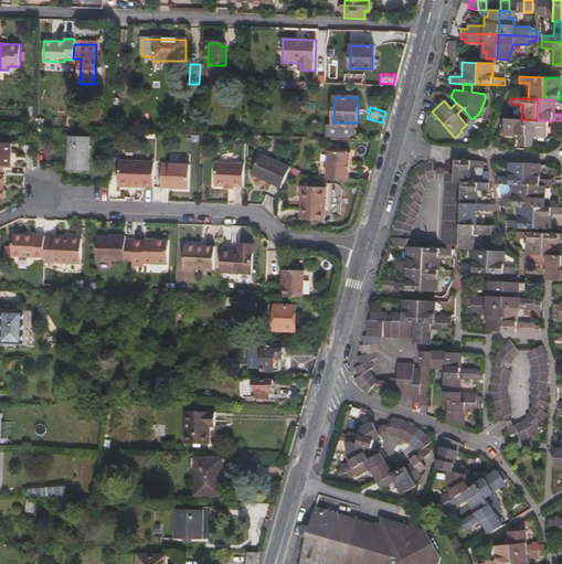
[(526,146),(526,119),(521,119),(506,118),(505,132),(505,134),(519,134),(519,146),(526,146)]
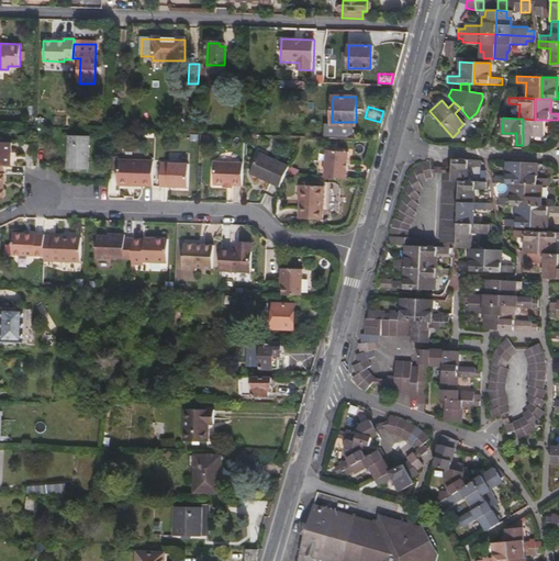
[(545,135),(545,120),(535,120),(523,119),(523,145),(528,145),(528,134),(545,135)]
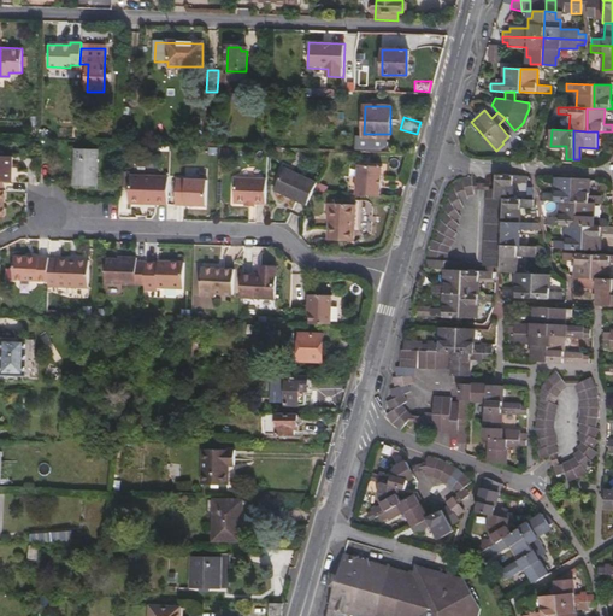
[(95,186),(96,148),(72,148),(72,185),(95,186)]
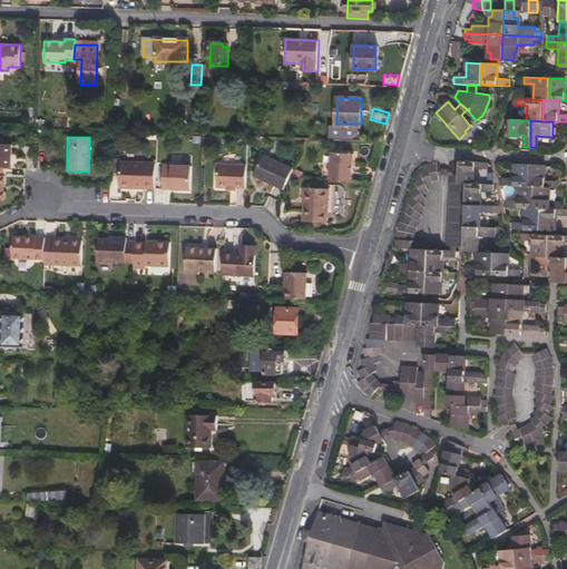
[(8,168),(9,145),(0,144),(0,167),(2,167),(8,168)]
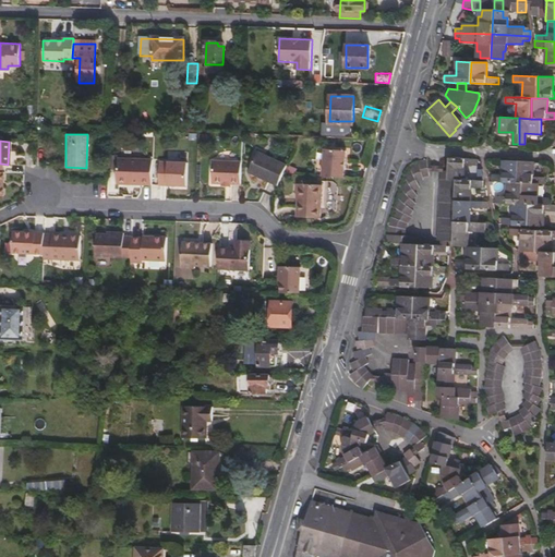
[(344,177),(346,148),(323,147),(321,174),(344,177)]
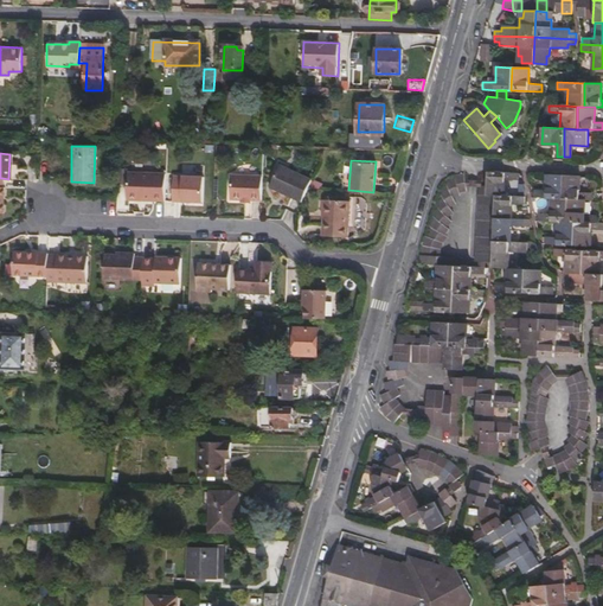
[(300,201),(310,177),(278,163),(268,186),(300,201)]
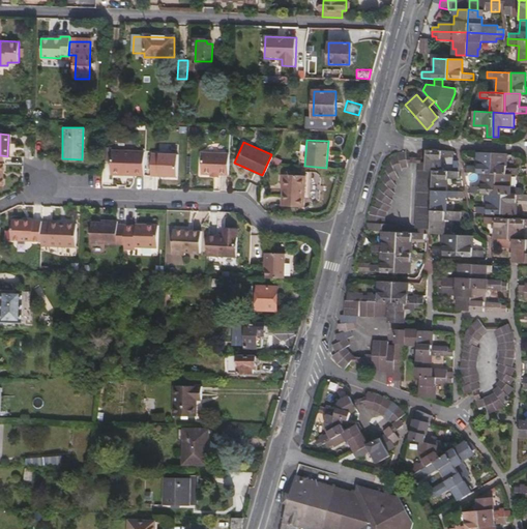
[(142,174),(143,149),(110,149),(109,173),(142,174)]
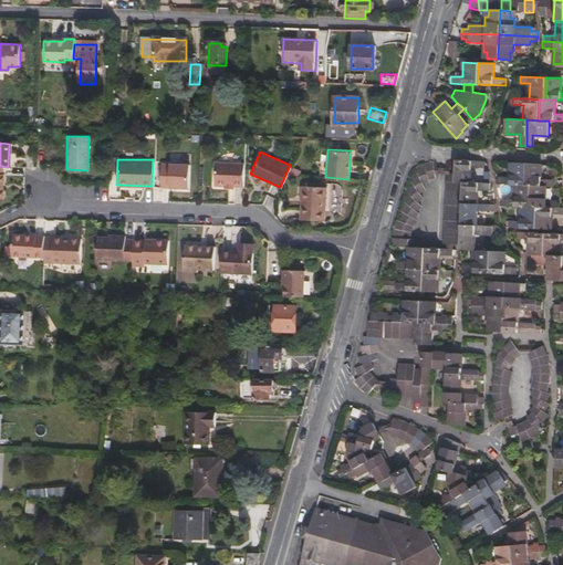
[(470,182),(471,169),(482,169),(482,161),(456,160),(455,175),(455,182),(462,182),(470,182)]
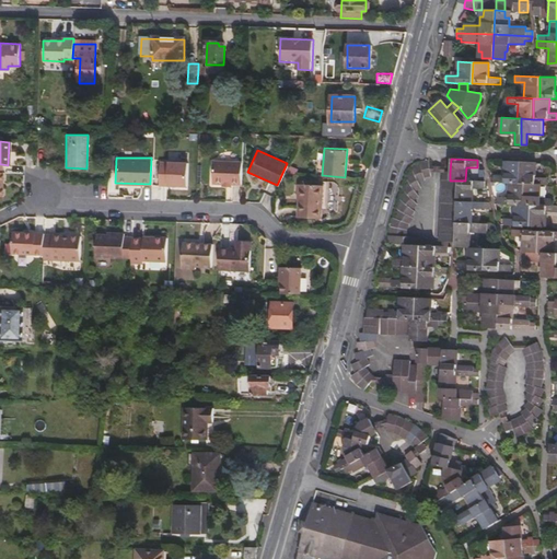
[(239,184),(240,162),(211,161),(211,183),(239,184)]
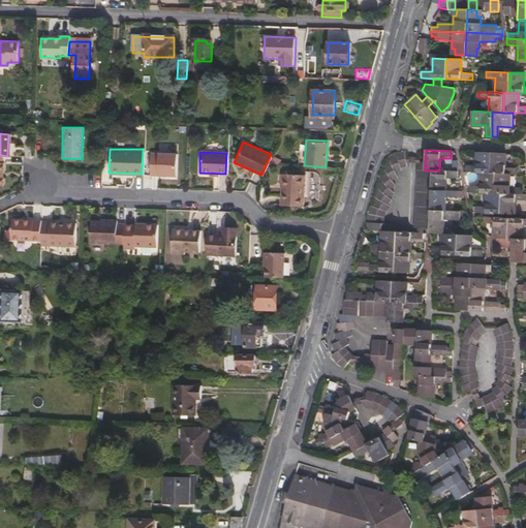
[(490,174),(491,153),(476,152),(475,166),(475,167),(465,166),(465,173),(480,174),(490,174)]
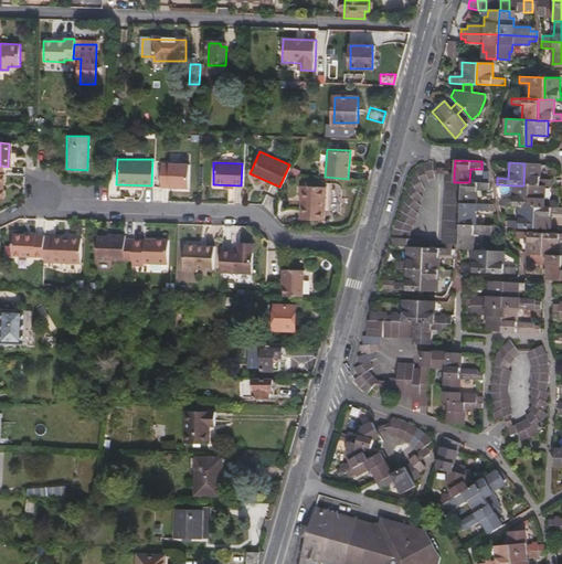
[(189,188),(190,163),(161,163),(160,188),(189,188)]
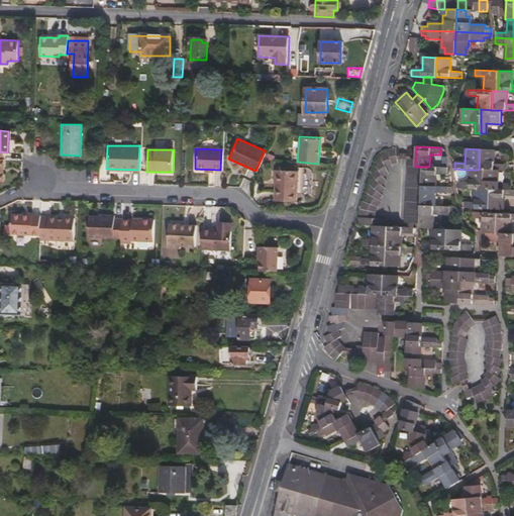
[(398,163),(397,159),(396,153),(396,149),(388,150),(388,151),(391,165),(395,164),(398,163)]
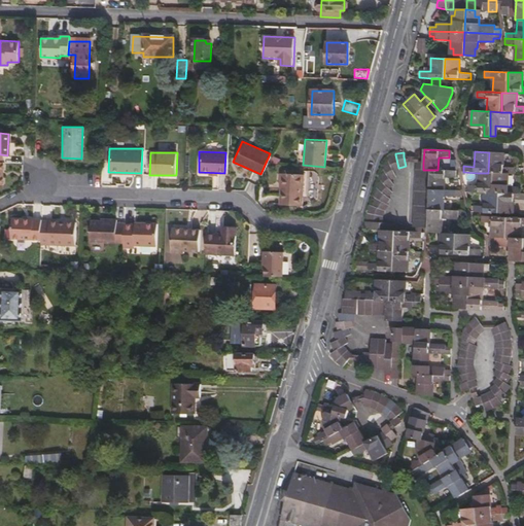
[(513,174),(513,168),(502,168),(502,152),(489,152),(488,173),(493,173),(508,174),(513,174)]
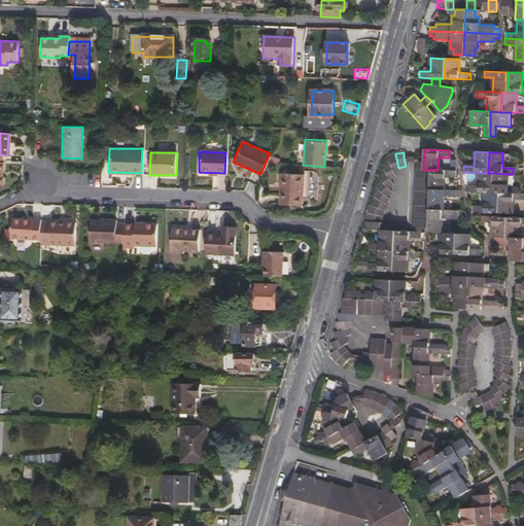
[(398,168),(395,154),(388,158),(389,163),(393,172),(397,171),(399,170),(398,168)]
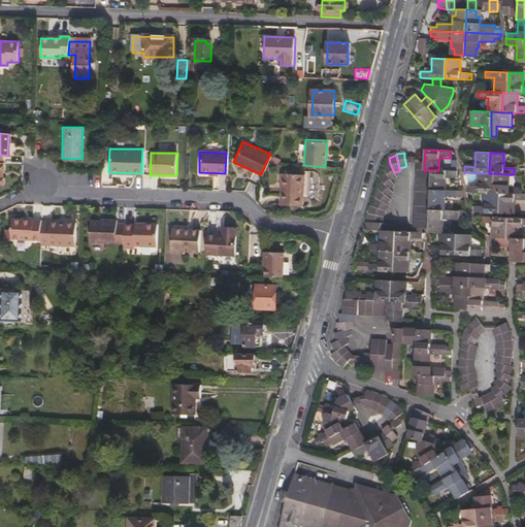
[(394,172),(390,163),(383,167),(386,172),(392,180),(395,178),(396,177),(394,172)]
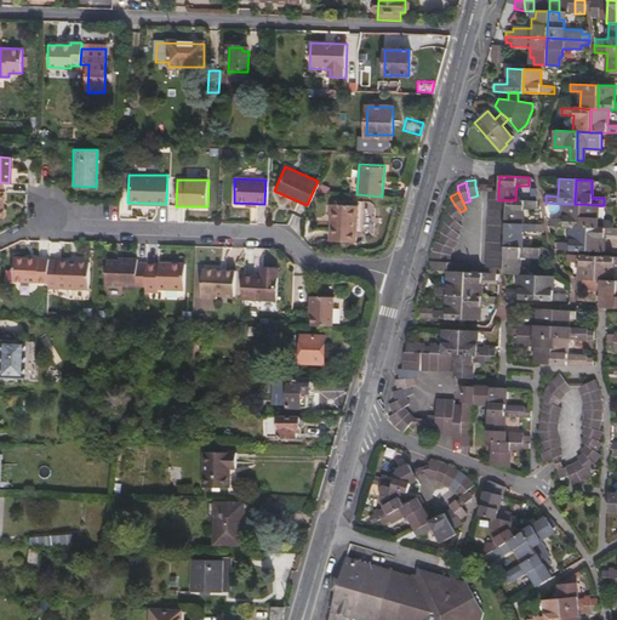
[(507,210),(507,200),(498,200),(490,199),(490,204),(490,209),(507,210)]
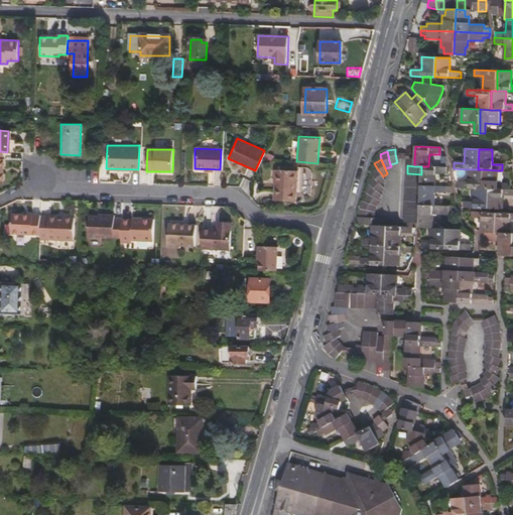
[(435,186),(435,173),(445,173),(445,168),(428,166),(421,166),(421,174),(420,181),(420,185),(435,186)]
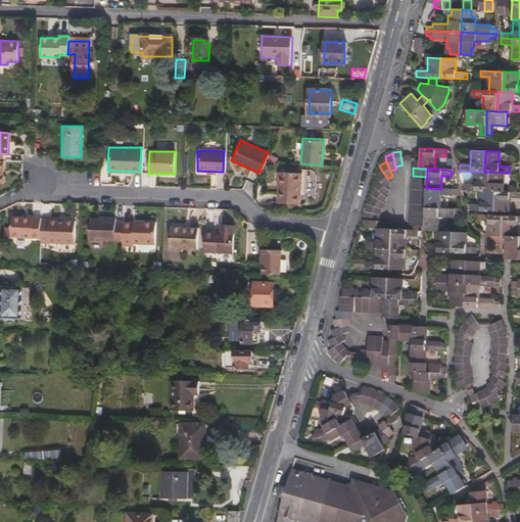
[(388,179),(382,171),(375,177),(379,181),(386,188),(391,183),(388,179)]
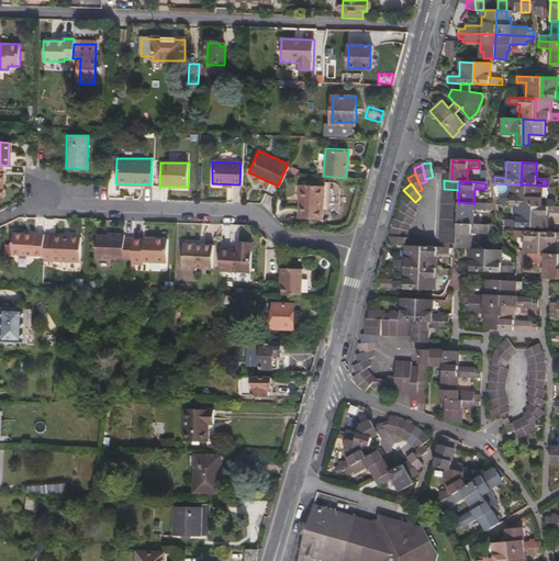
[(322,219),(322,186),(298,184),(298,217),(322,219)]
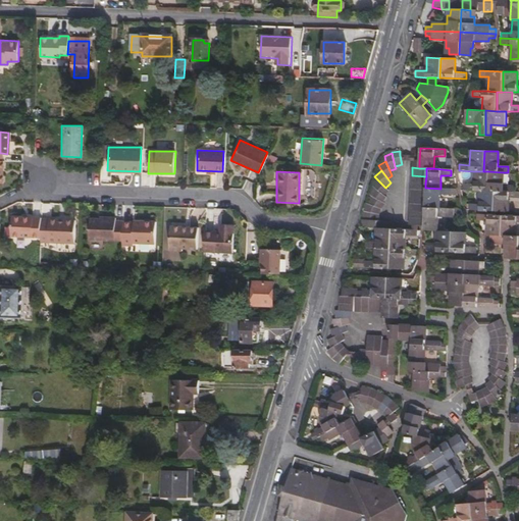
[(487,191),(488,171),(483,171),(473,171),(473,185),(462,185),(462,190),(480,191),(487,191)]
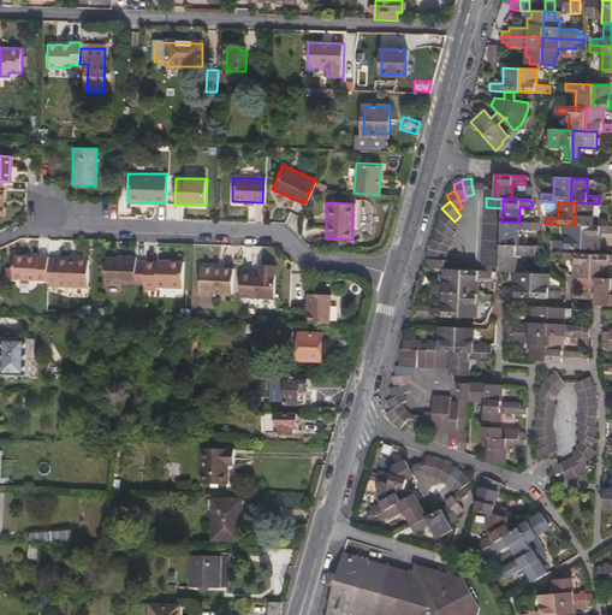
[(592,220),(593,203),(576,202),(575,225),(582,225),(604,226),(604,220),(592,220)]
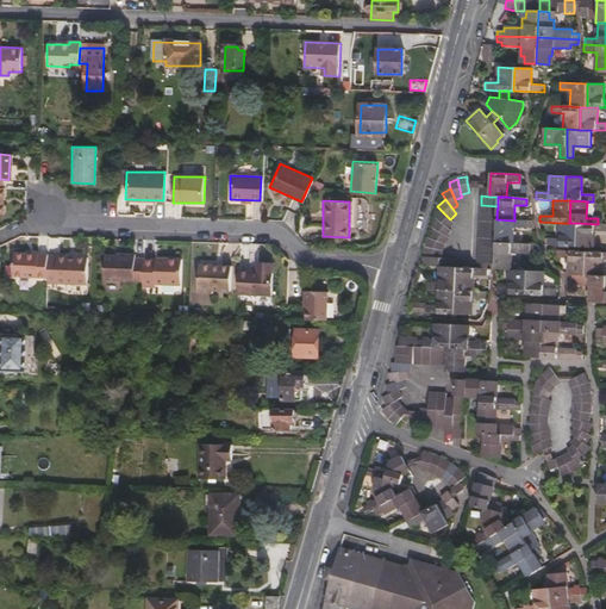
[(454,224),(450,219),(442,211),(435,218),(438,221),(449,228),(453,224),(454,224)]
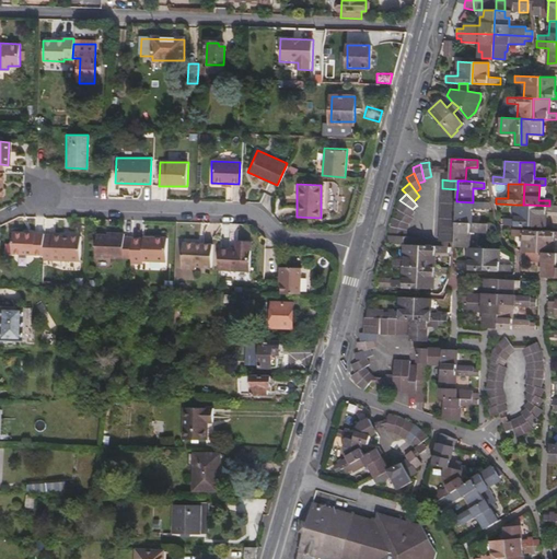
[(483,209),(483,202),(473,202),(456,201),(456,204),(456,212),(455,220),(455,222),(472,223),(472,209),(483,209)]
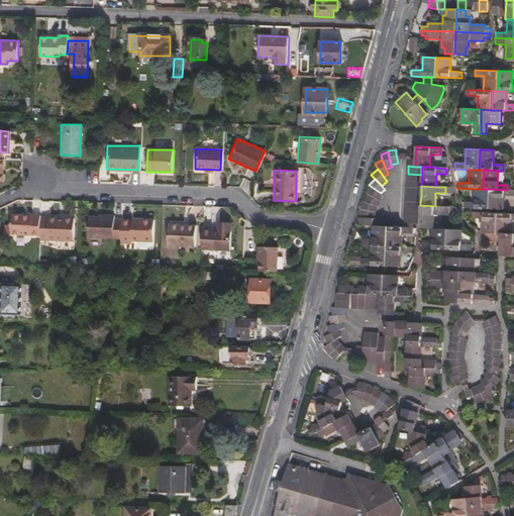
[(384,195),(381,193),(372,187),(367,194),(369,195),(380,201),(382,197),(384,195)]
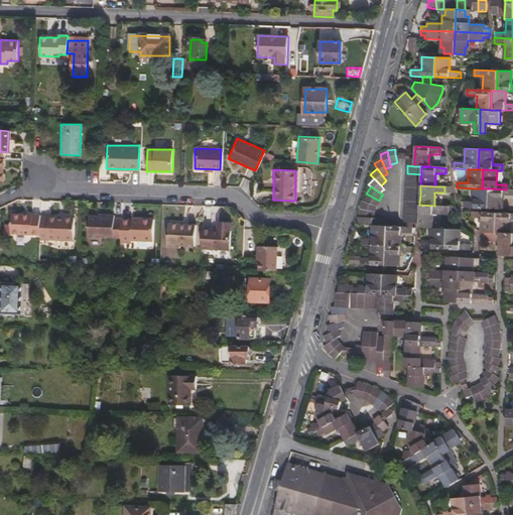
[(487,209),(488,188),(482,188),(475,188),(474,202),(463,202),(463,208),(487,209)]
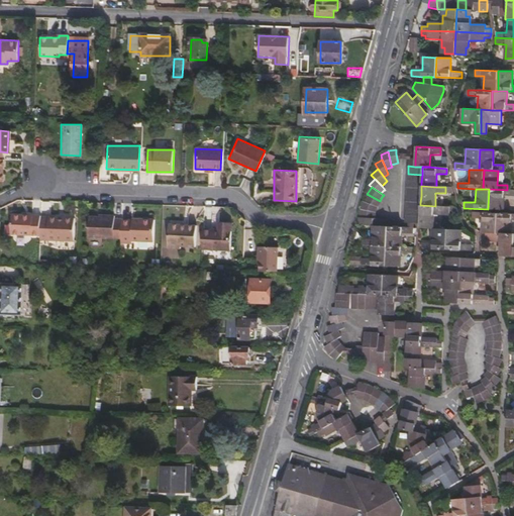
[(502,210),(502,197),(513,197),(513,191),(507,190),(489,189),(488,209),(502,210)]
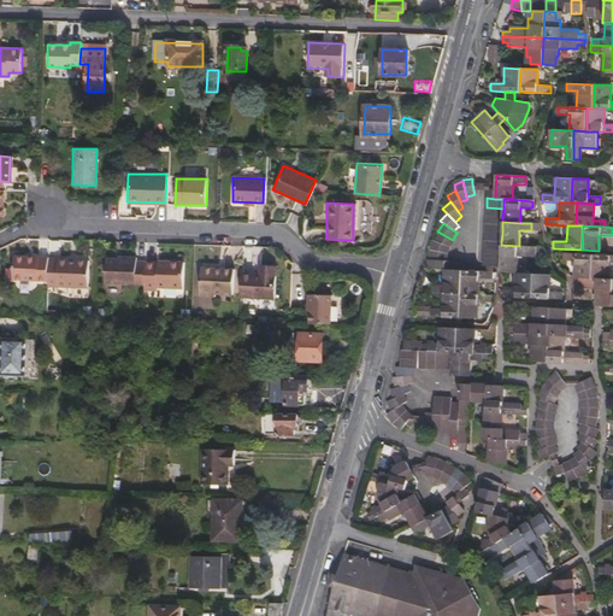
[(453,240),(440,233),(435,241),(449,248),(451,248),(453,242),(454,240),(453,240)]
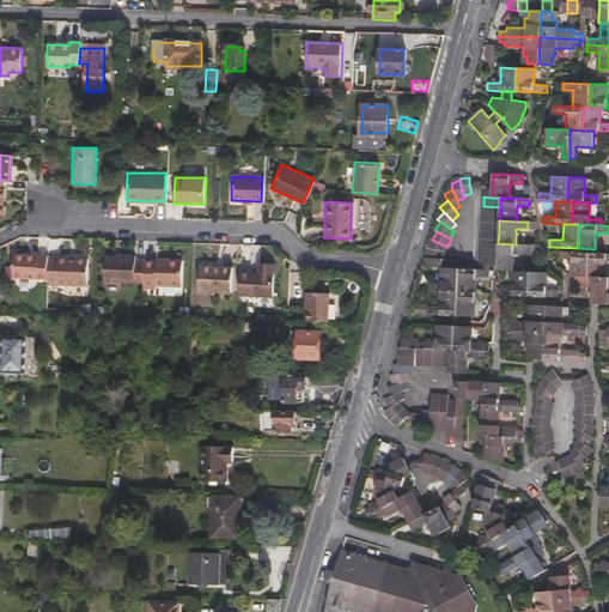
[(446,248),(446,247),(432,240),(431,240),(428,249),(445,253),(446,248)]
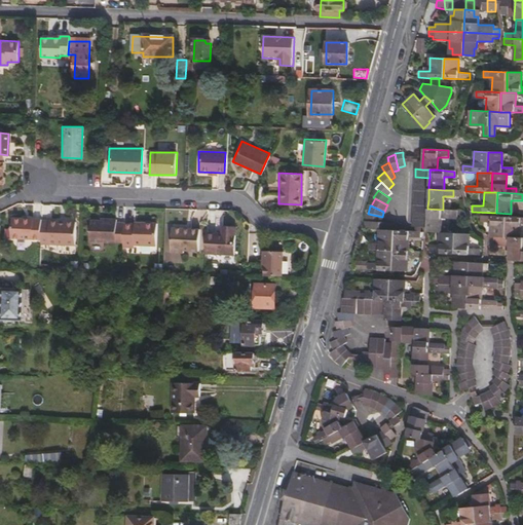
[(441,226),(441,218),(457,219),(457,215),(462,215),(462,211),(443,210),(427,209),(427,214),(427,220),(427,228),(426,232),(438,232),(438,226),(441,226)]
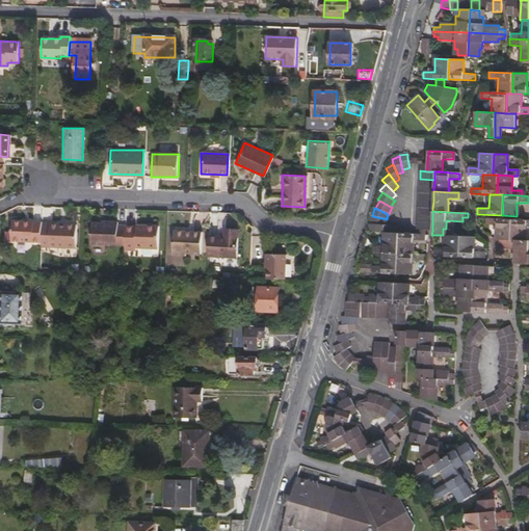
[(387,221),(387,219),(372,216),(371,224),(384,226),(386,226),(387,221)]
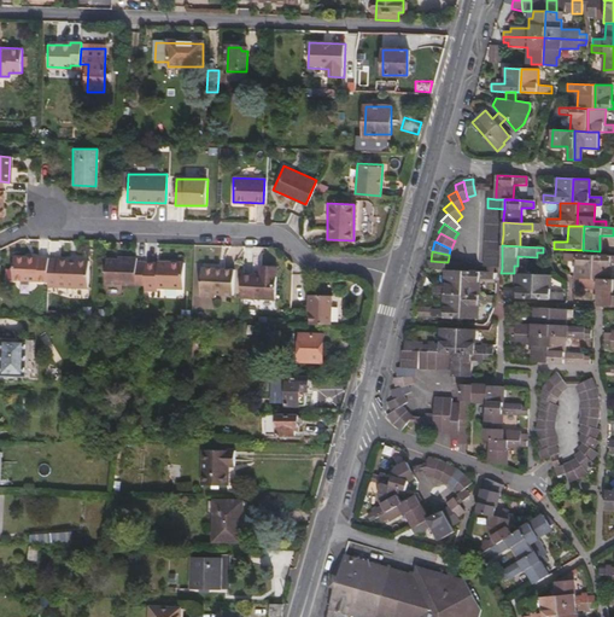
[(591,278),(592,256),(563,254),(563,261),(576,262),(576,277),(591,278)]
